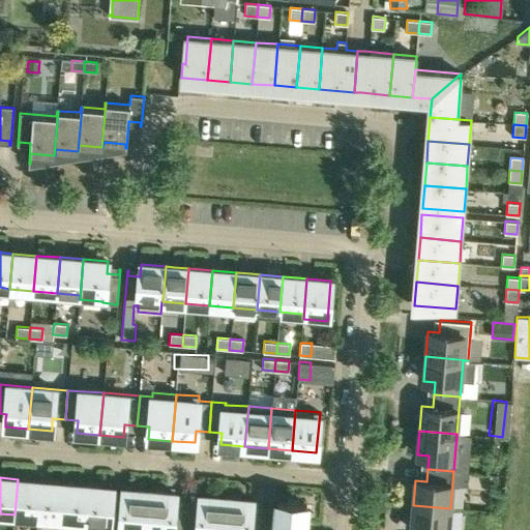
[(40,481),(18,479),(15,514),(37,517),(40,481)]
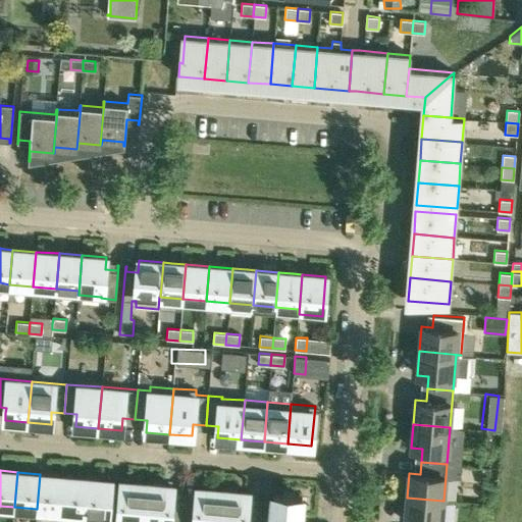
[(40,474),(37,509),(60,511),(63,476),(40,474)]
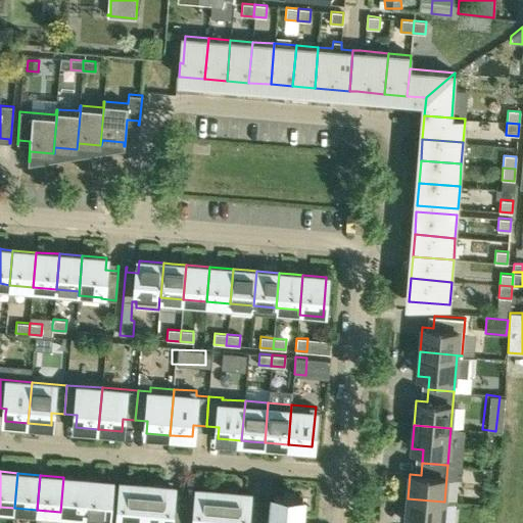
[(87,479),(63,477),(60,512),(83,514),(83,519),(87,479)]
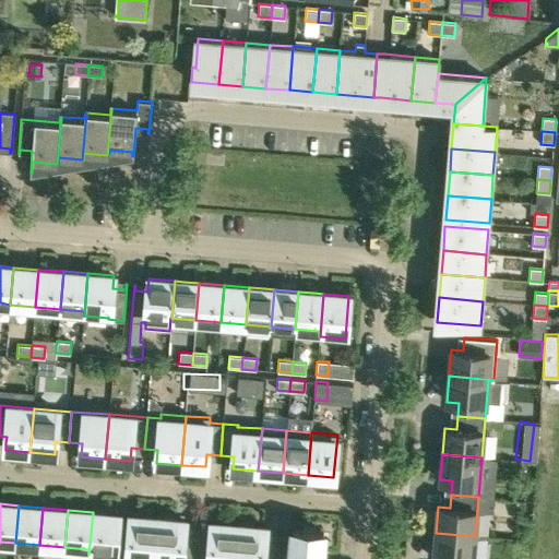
[(114,558),(117,526),(118,521),(118,514),(93,512),(88,555),(114,557),(114,558)]
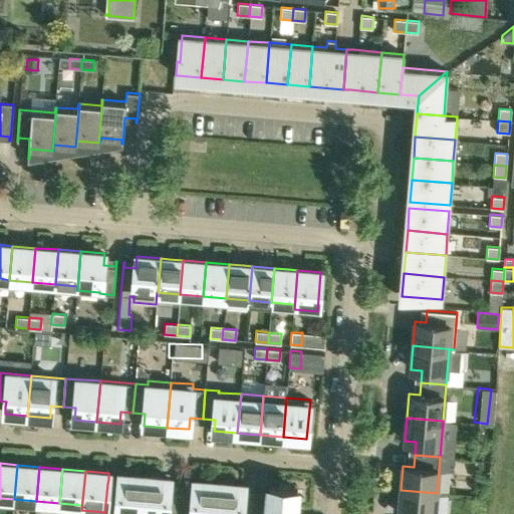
[(119,485),(107,484),(104,513),(116,513),(142,513),(145,476),(120,474),(119,485)]
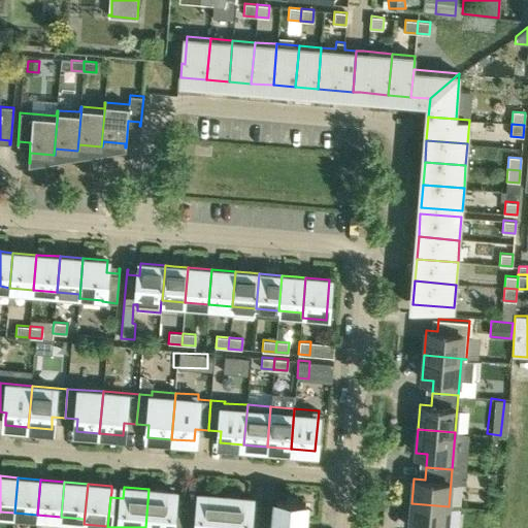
[(184,527),(187,504),(173,503),(174,491),(149,489),(145,527),(184,527)]
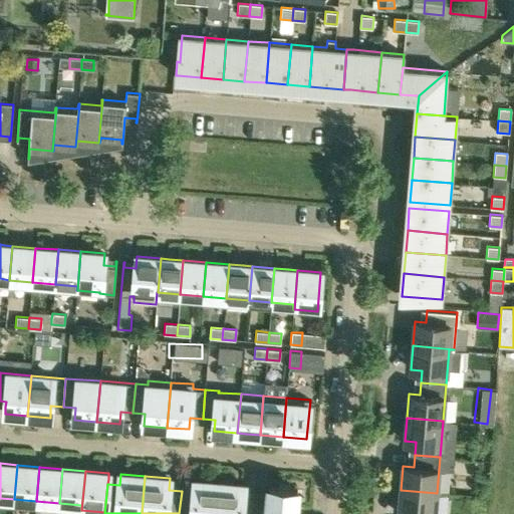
[(194,492),(182,491),(179,513),(216,513),(220,482),(195,480),(194,492)]
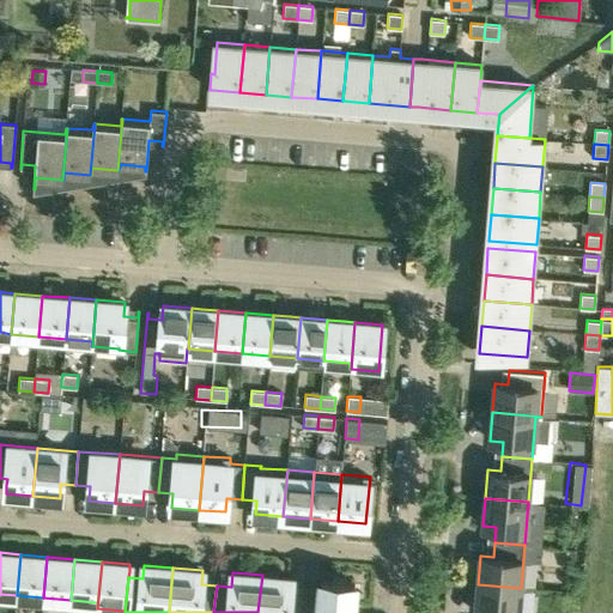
[(262,575),(258,612),(303,612),(305,593),(290,592),(291,577),(262,575)]
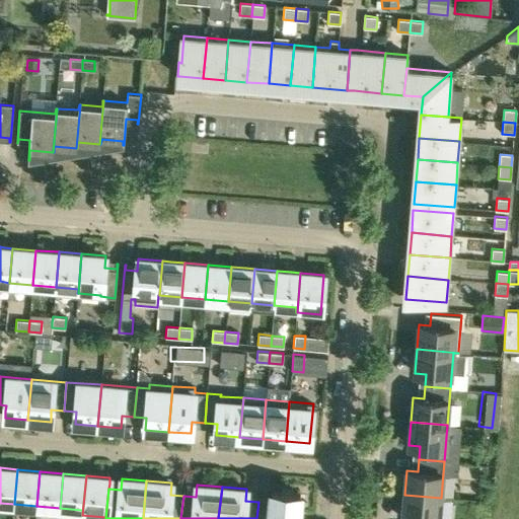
[(271,503),(258,502),(256,518),(297,518),(298,513),(300,494),(272,491),(271,503)]
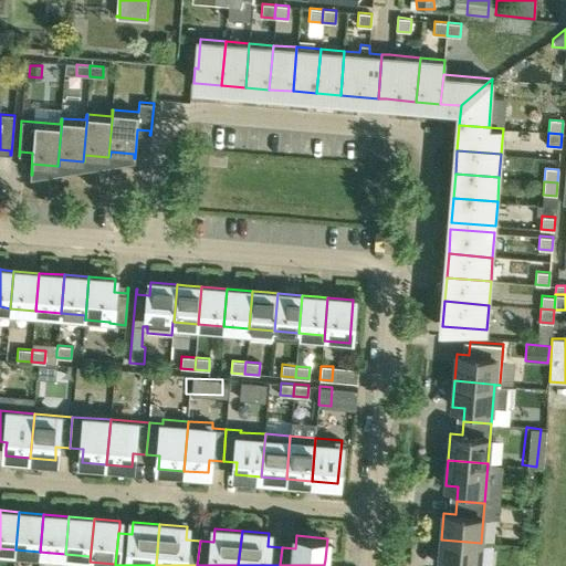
[(479,565),(481,543),(441,540),(439,565),(449,565),(479,565)]
